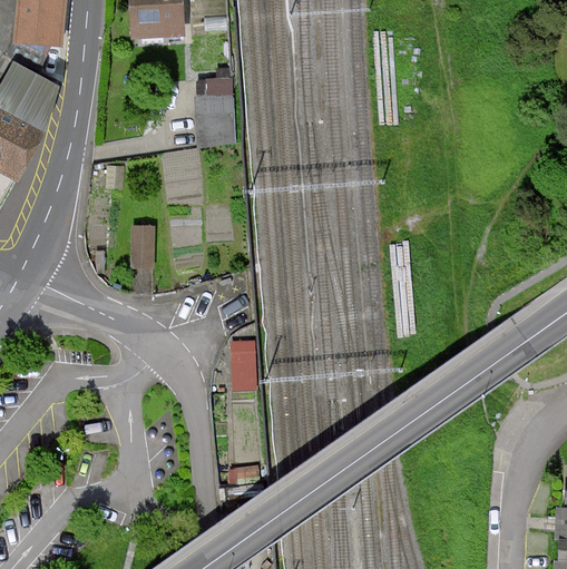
[(15,43),(18,0),(0,0),(0,65),(6,57),(15,43)]
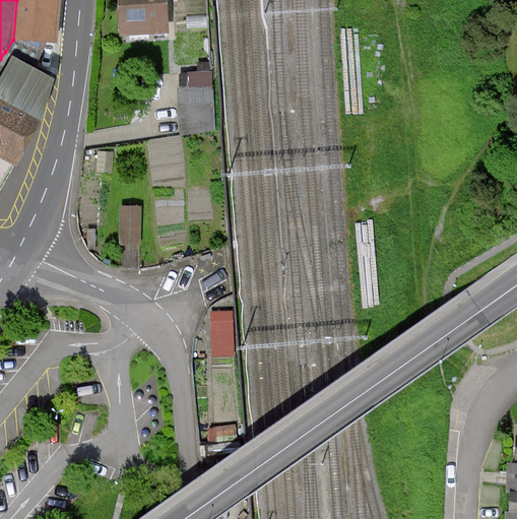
[(16,0),(13,40),(48,42),(57,43),(61,0),(16,0)]
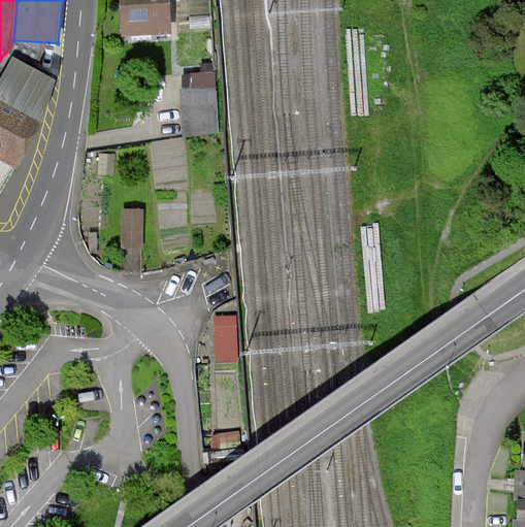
[(121,0),(123,36),(169,33),(166,0),(121,0)]
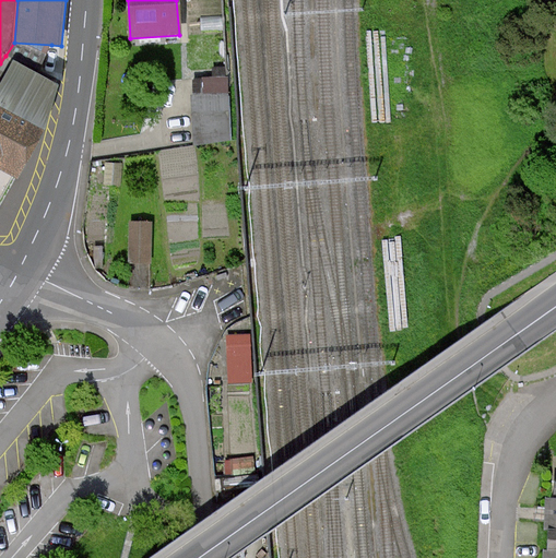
[(37,72),(51,45),(14,43),(6,56),(37,72)]
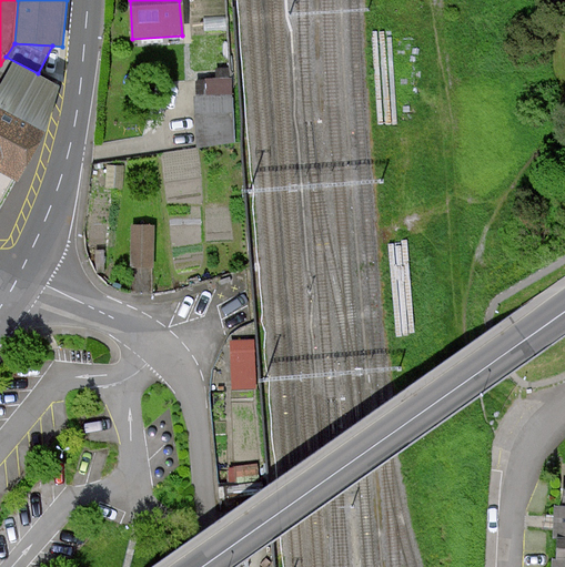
[(0,105),(48,132),(61,85),(38,73),(6,57),(0,64),(0,105)]
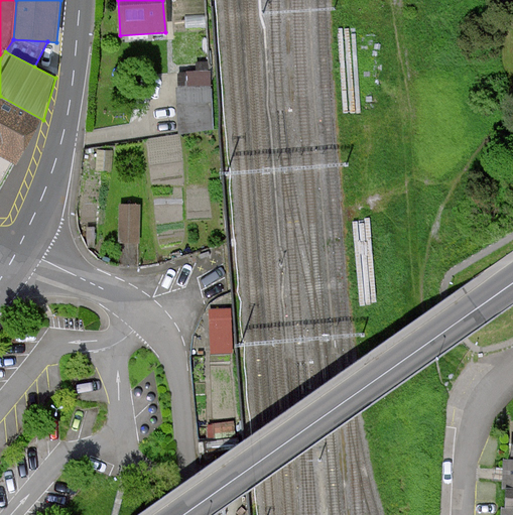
[(212,131),(209,73),(185,73),(185,81),(176,81),(176,133),(212,131)]
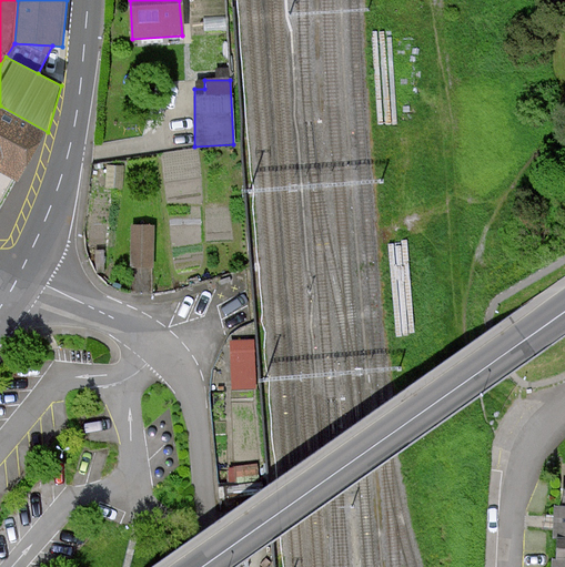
[(0,171),(12,178),(19,181),(30,166),(44,140),(48,132),(0,105),(0,171)]
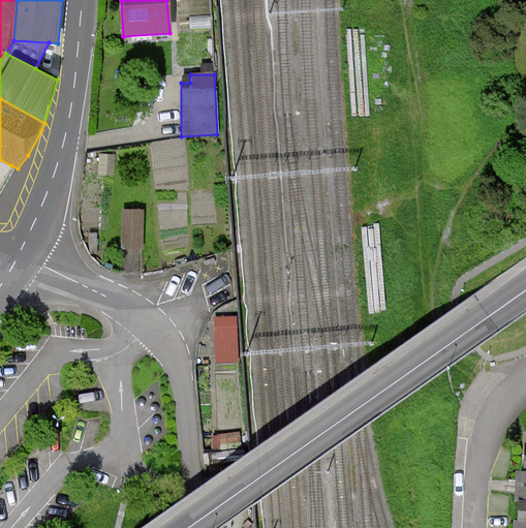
[(0,186),(11,165),(0,159),(0,186)]
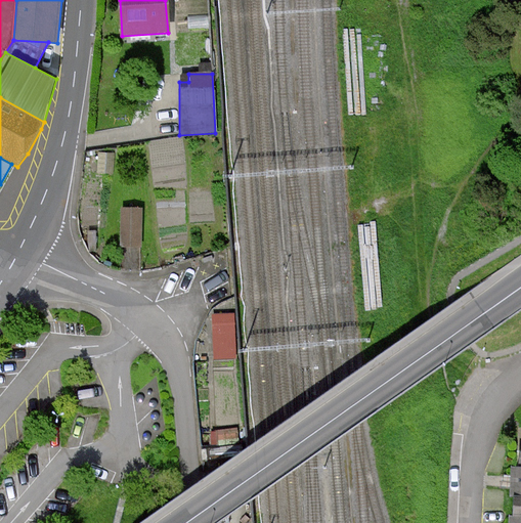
[(119,207),(120,247),(138,247),(141,209),(119,207)]
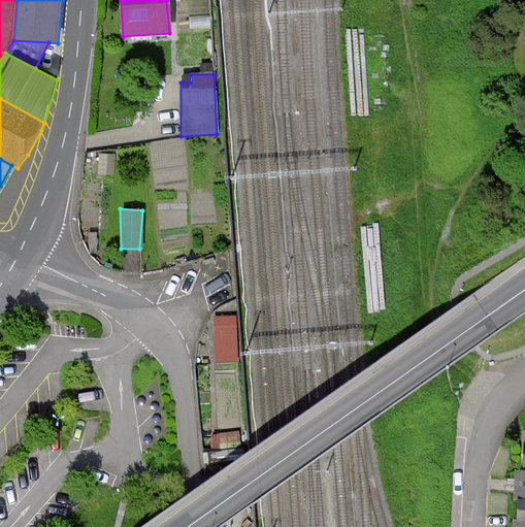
[(234,316),(212,318),(214,362),(239,362),(234,316)]
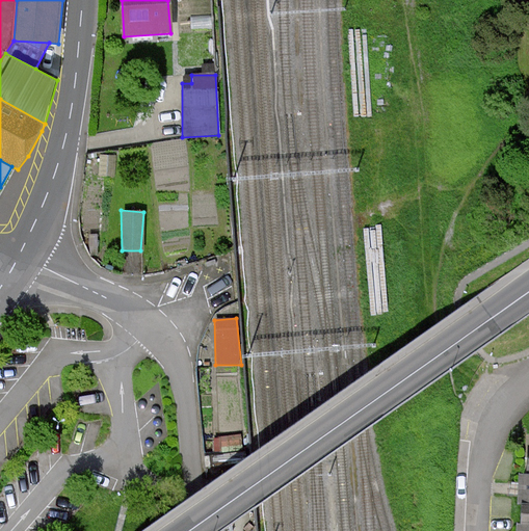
[(242,435),(211,439),(211,452),(244,450),(242,435)]
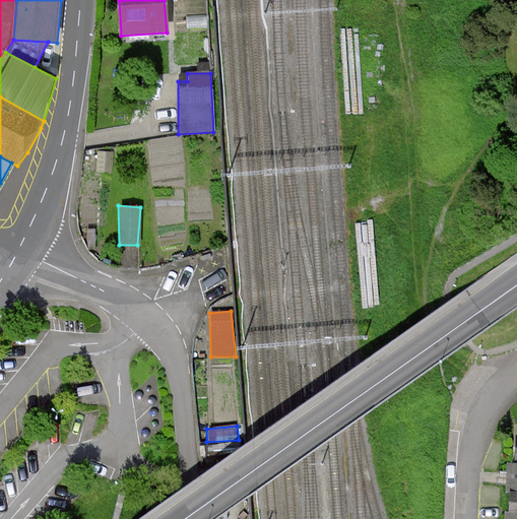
[(516,518),(516,451),(516,465),(507,464),(505,501),(504,515),(504,518),(516,518)]
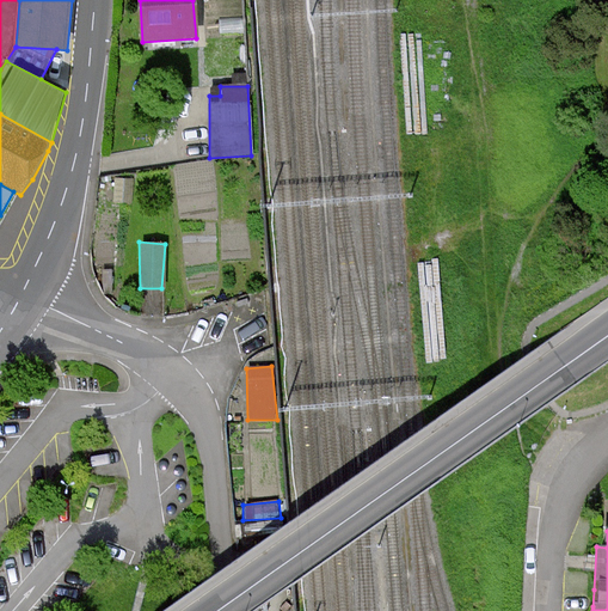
All buildings are outlined.
